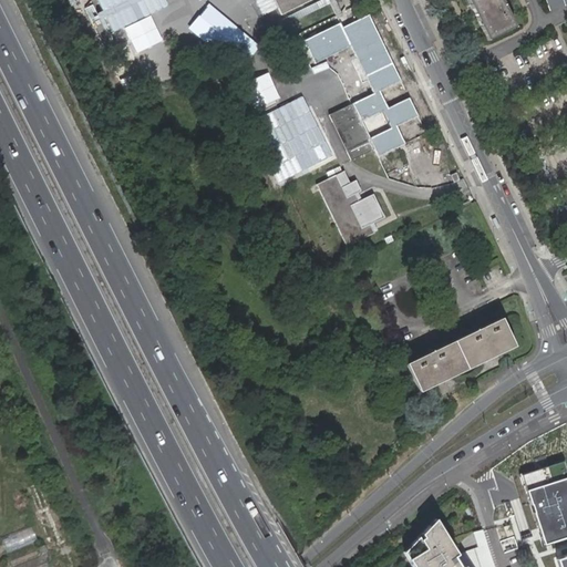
[(274,0),(281,16),(312,0),(274,0)]
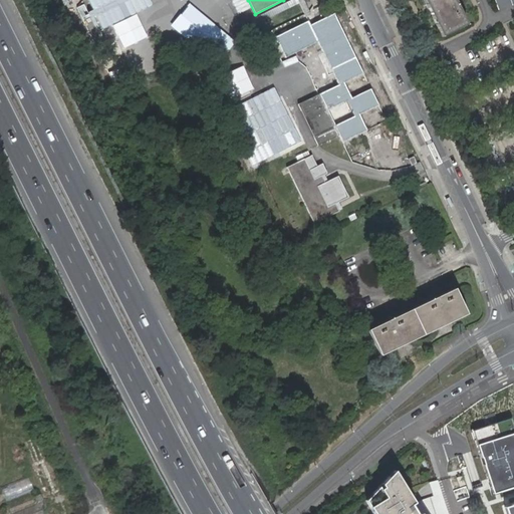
[(456,0),(426,0),(425,1),(429,8),(443,36),(469,23),(456,0)]
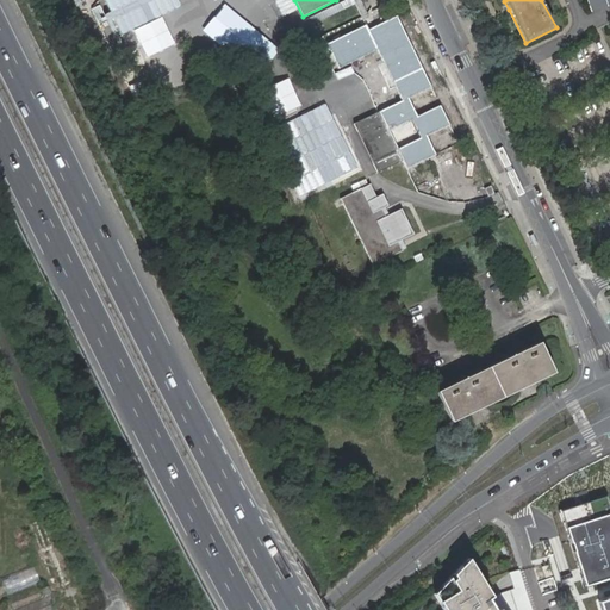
[(609,0),(589,0),(592,10),(609,4),(609,0)]
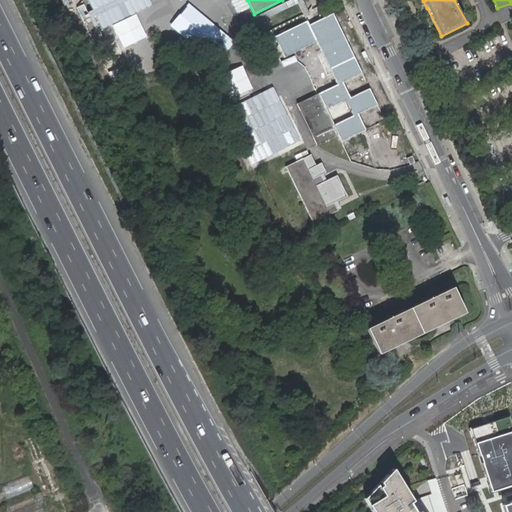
[(284,57),(317,42),(337,84),(314,96),(317,102),(300,110),(318,145),(339,134),(342,141),(366,129),(359,113),(378,104),(370,87),(351,97),(343,81),(362,72),(334,12),(309,24),(308,20),(275,36),(284,57)]
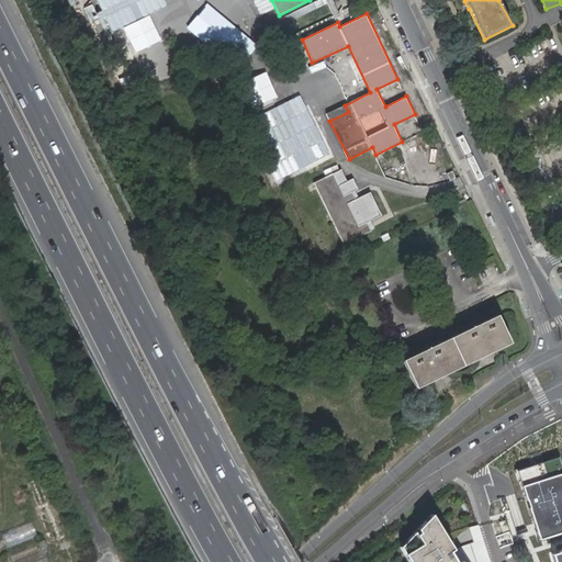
[(348,112),(345,105),(327,114),(329,121),(348,112)]
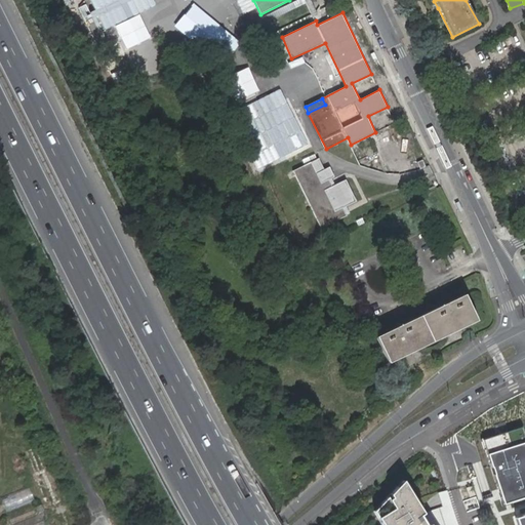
[(294,169),(322,228),(348,215),(342,206),(336,209),(326,191),(333,187),(329,177),(322,182),(312,161),(294,169)]
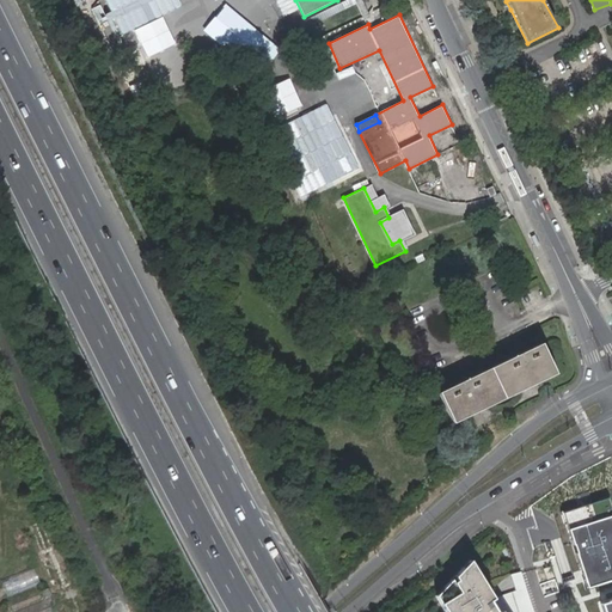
[(544,342),(441,391),(456,422),(558,372),(544,342)]
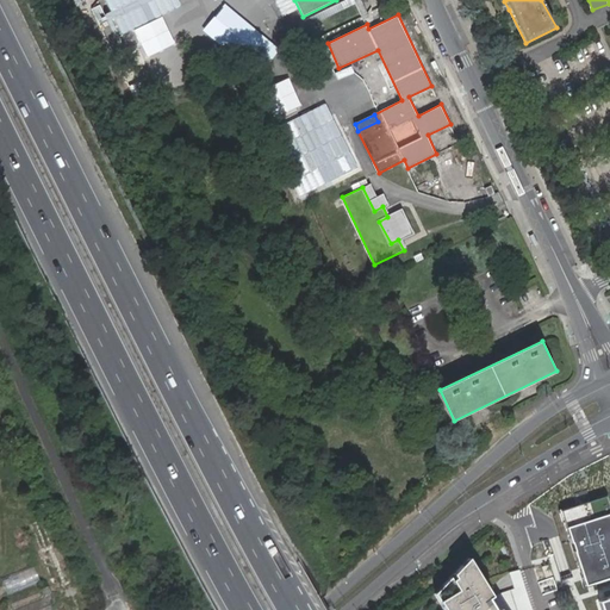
[(609,504),(608,495),(559,509),(583,585),(609,577),(609,504)]
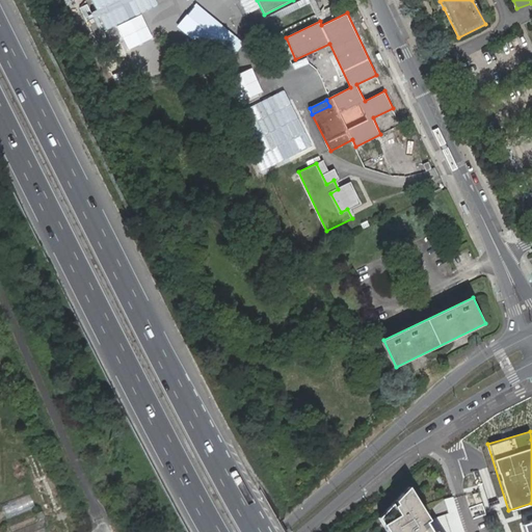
[(63,509),(40,449),(22,456),(46,515),(63,509)]
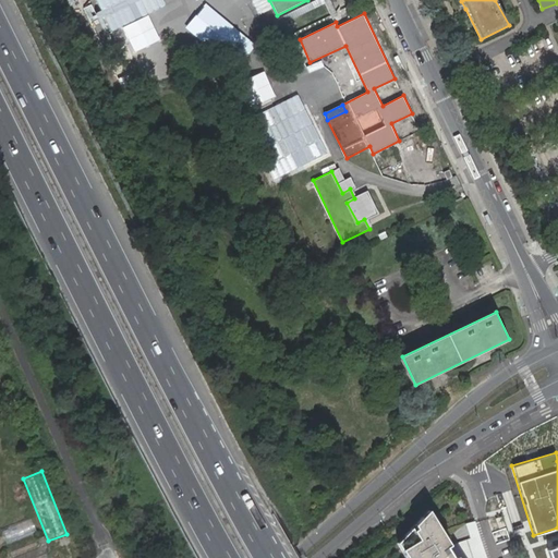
[(456,557),(431,516),(400,545),(408,557),(456,557)]
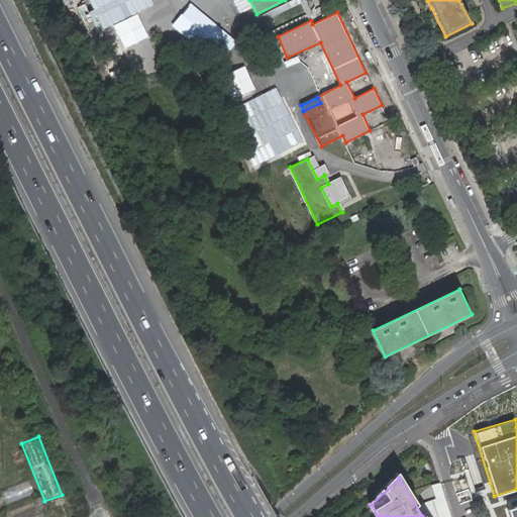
[(5,503),(33,496),(29,480),(1,488),(5,503)]
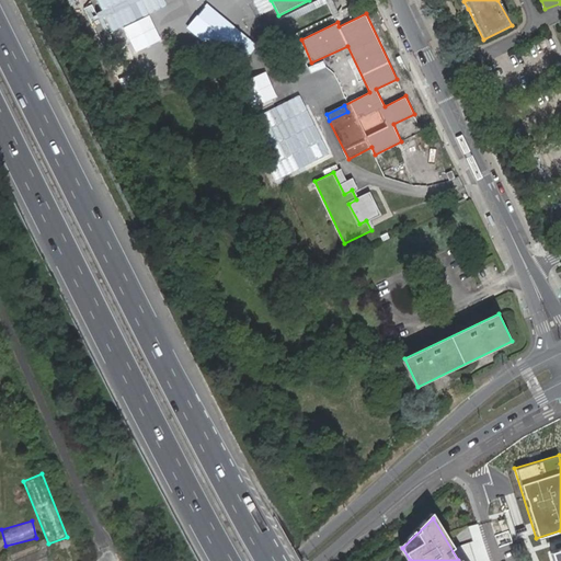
[(560,560),(560,547),(549,551),(551,560),(560,560)]
